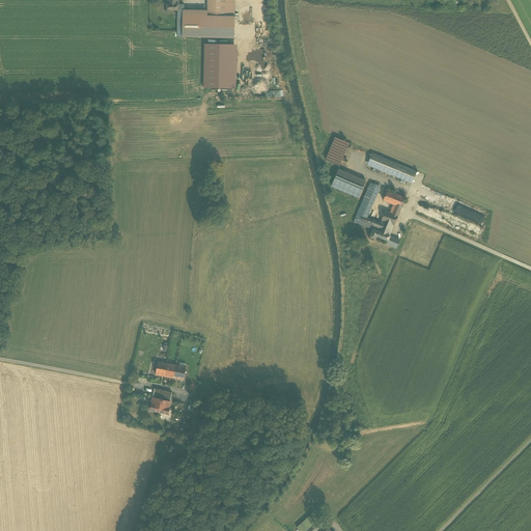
[(178,0),(166,0),(167,9),(177,10),(178,10),(178,5),(178,0)]
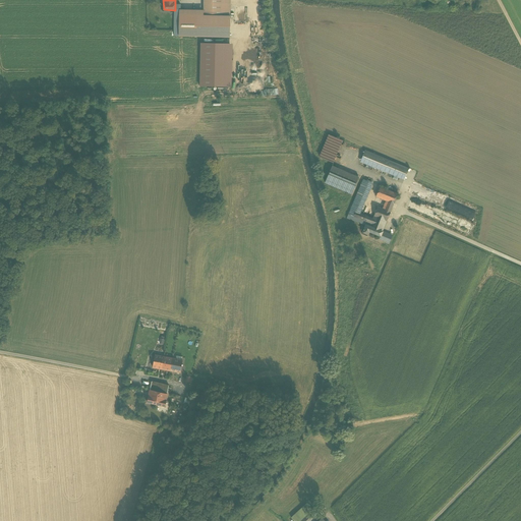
[(220,16),(220,0),(204,0),(204,11),(204,15),(204,16),(220,16)]
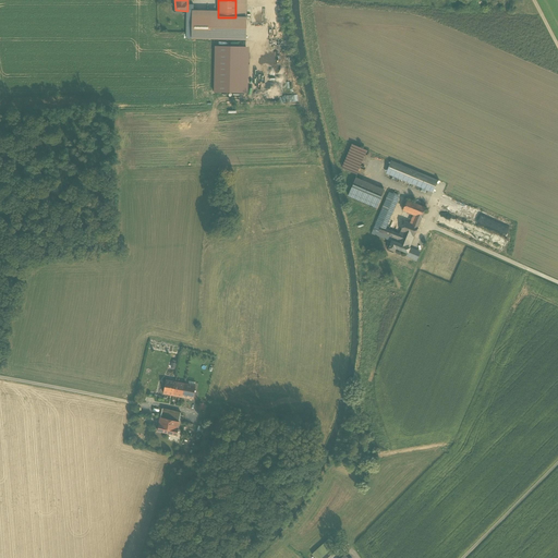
[(245,0),(235,0),(235,17),(245,17),(245,0)]
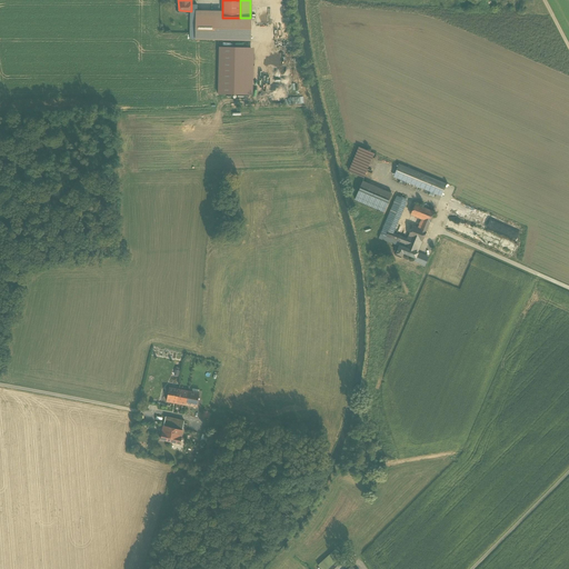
[(222,17),(197,17),(196,40),(251,41),(251,18),(250,18),(240,18),(222,18),(222,17)]
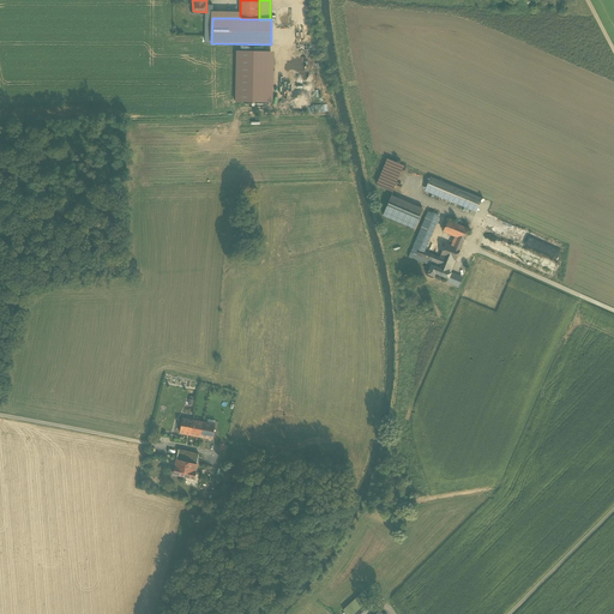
[(270,53),(239,52),(238,101),(269,101),(270,53)]
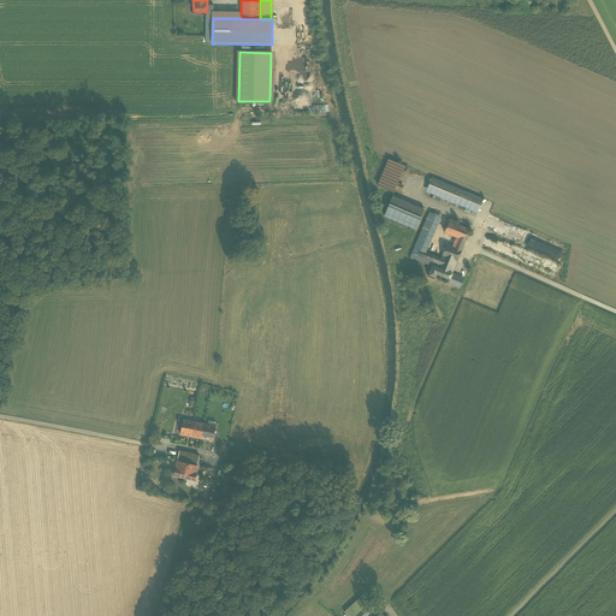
[(404,167),(389,160),(378,185),(394,193),(404,167)]
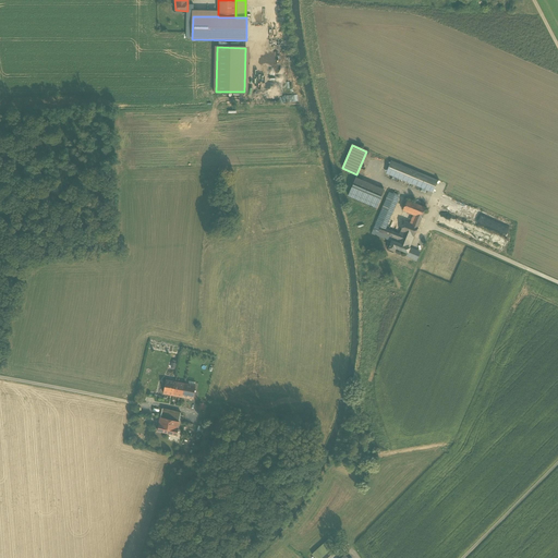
[(391,162),(387,173),(433,193),(437,181),(391,162)]
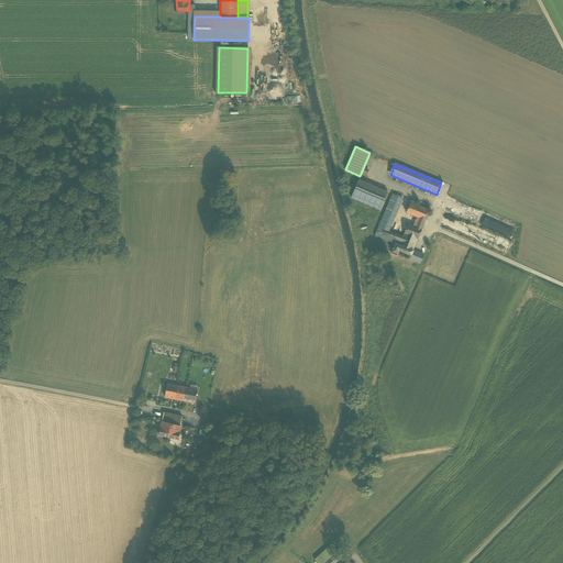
[(387,192),(360,180),(352,198),(379,210),(387,192)]
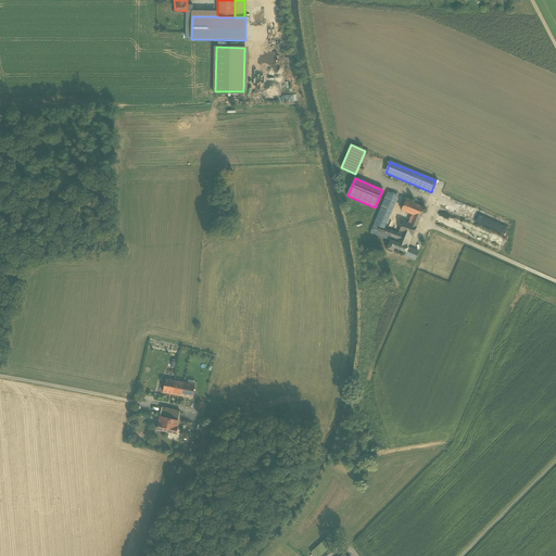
[(374,224),(384,228),(397,197),(388,192),(374,224)]
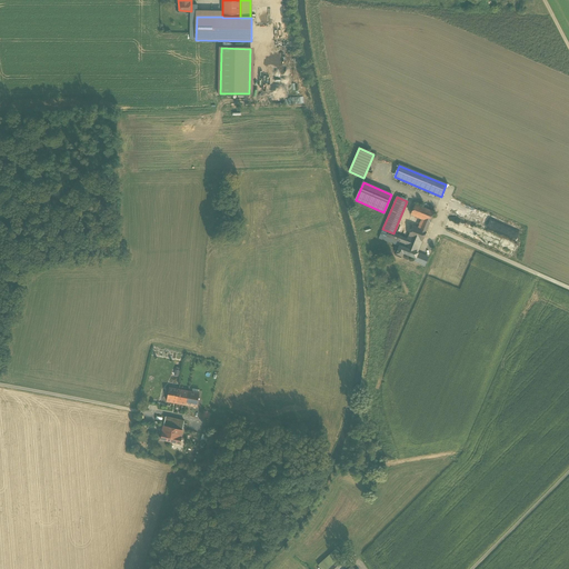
[(435,212),(415,203),(410,215),(423,220),(430,223),(435,212)]
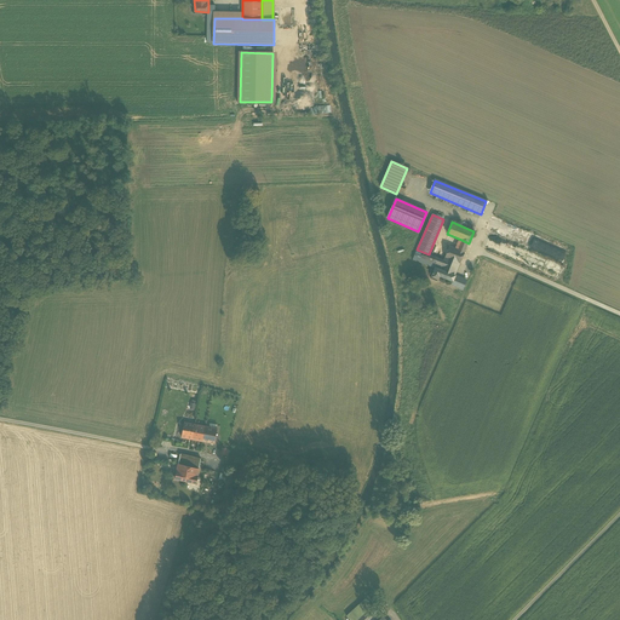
[(463,258),(469,244),(461,240),(458,250),(449,246),(447,252),(463,258)]
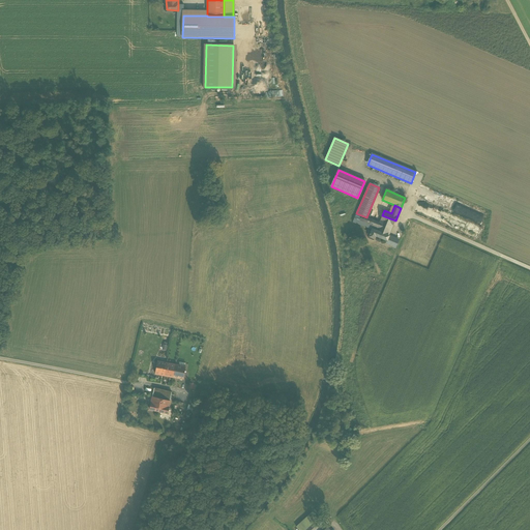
[(379,228),(390,231),(395,221),(382,215),(380,223),(366,217),(356,213),(353,223),(372,229),(373,229),(377,231),(379,228)]
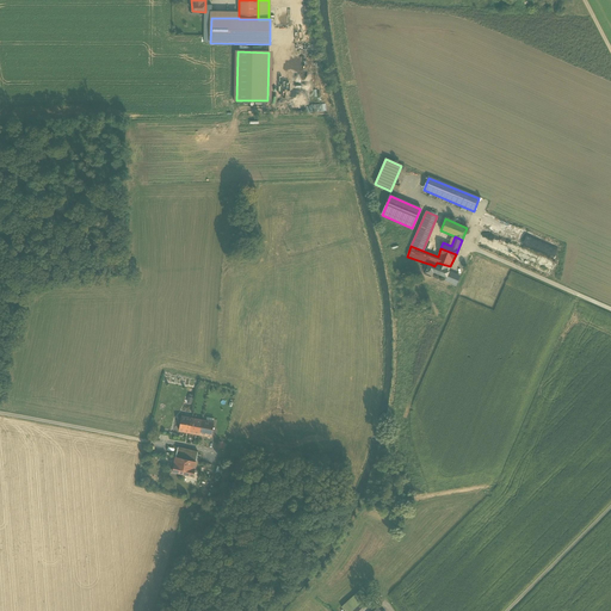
[(448,272),(450,266),(437,263),(434,266),(432,272),(433,272),(446,277),(448,272)]
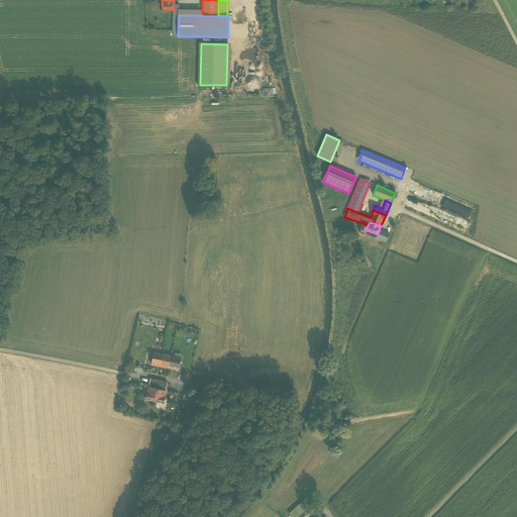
[(365,234),(367,230),(366,230),(368,225),(364,223),(363,223),(359,232),(365,234)]
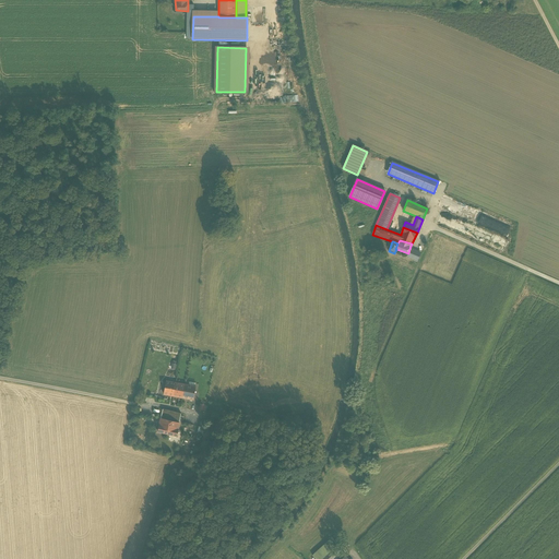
[(420,253),(409,249),(408,253),(407,257),(417,260),(420,253)]
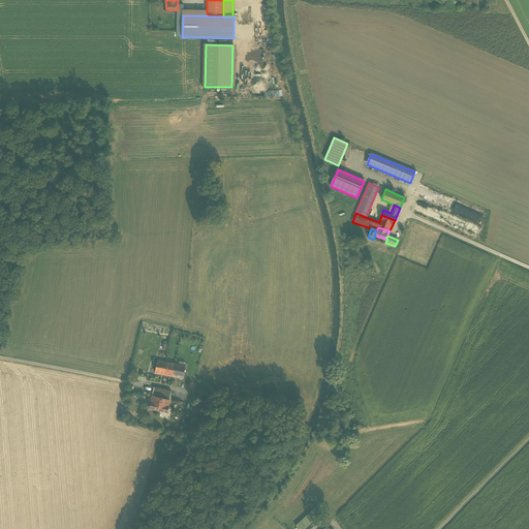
[(185,366),(157,361),(155,373),(183,378),(185,366)]
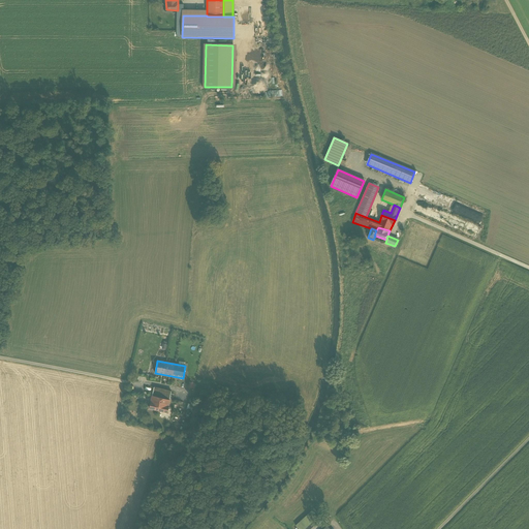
[(170,392),(154,387),(150,408),(167,412),(168,407),(167,407),(170,392)]
